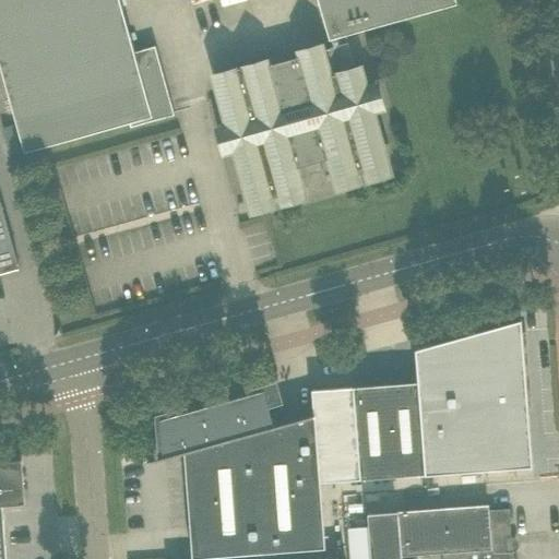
[(119,0),(0,0),(0,66),(19,131),(24,152),(129,122),(131,122),(119,80),(140,74),(140,72),(161,67),(155,46),(133,51),(119,0)]
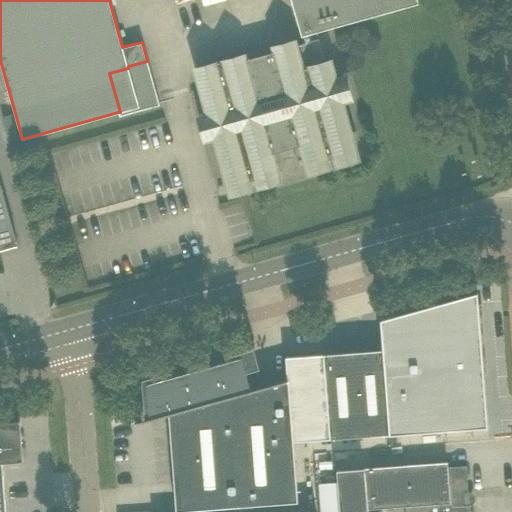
[(291,0),(301,36),(317,32),(418,3),(417,0),(291,0)]
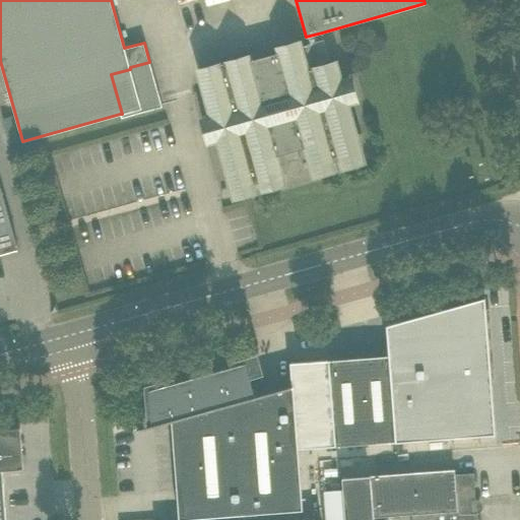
[(355,133),(345,100),(352,98),(348,83),(341,85),(335,62),(330,63),(324,41),(301,47),(299,40),(274,47),(276,53),(252,60),(249,54),(195,69),(207,116),(203,117),(209,137),(216,136),(232,191),(281,177),(275,155),(283,153),(286,161),(300,158),(297,149),(306,147),(312,168),(313,168),(313,167),(342,158),(345,157),(348,154),(350,153),(352,151),(354,147),(354,146),(355,144),(355,142),(355,140),(355,139),(355,137),(355,135),(355,133)]
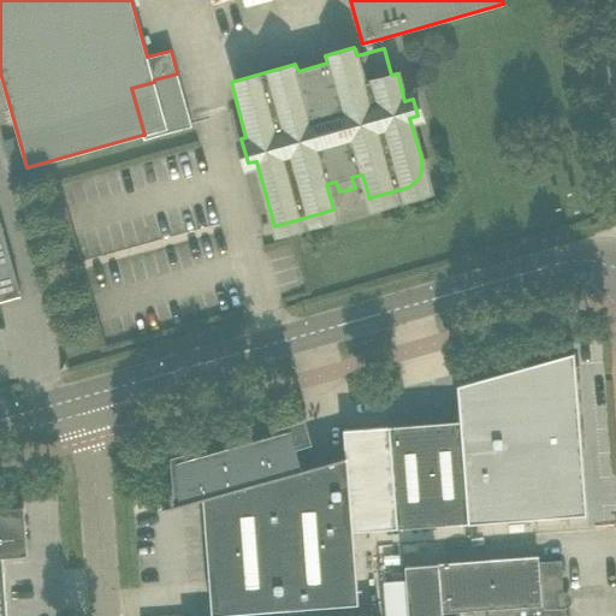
[(0,300),(21,295),(0,221),(0,300)]
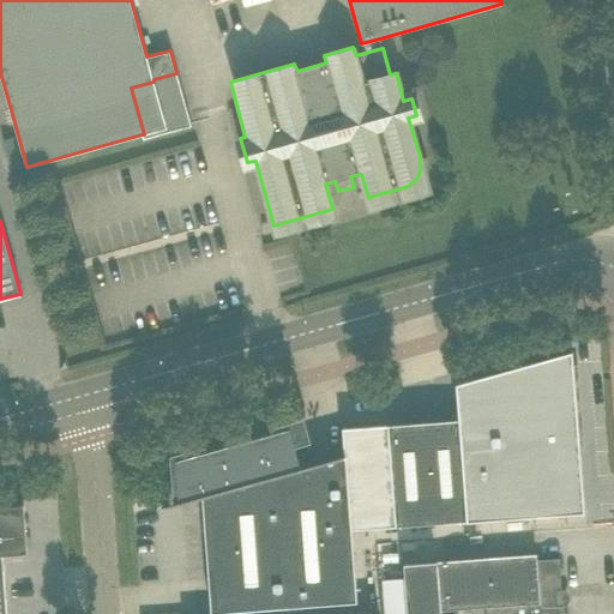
[(390,425),(387,426),(396,527),(584,512),(581,457),(572,351),(475,378),(456,384),(458,420),(390,425)]
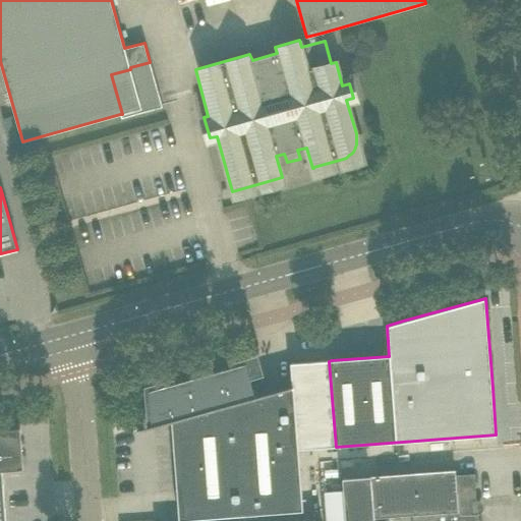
[(245,363),(149,391),(151,418),(152,426),(156,424),(156,426),(171,422),(179,520),(302,511),(298,450),(336,447),(329,361),(329,360),(290,363),(292,387),(254,397),(245,363)]
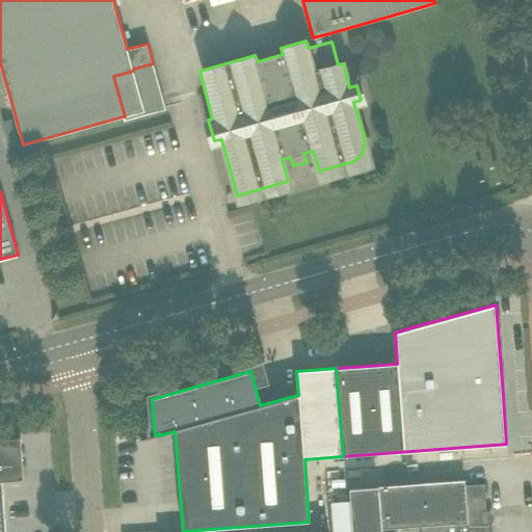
[(6,531),(2,480),(23,479),(20,437),(0,439),(0,531),(6,531)]
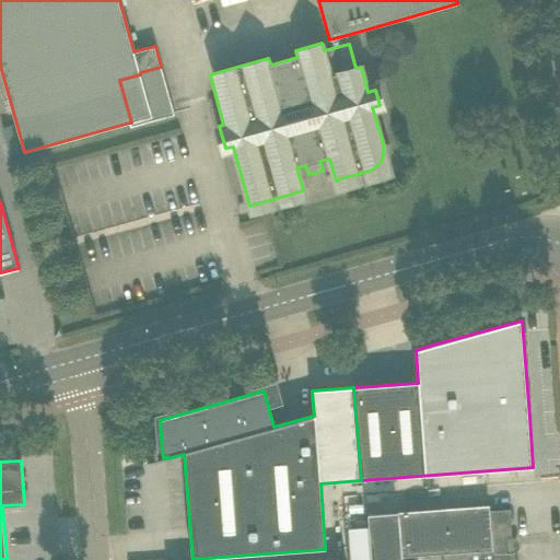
[(398,512),(368,515),(371,559),(401,559),(403,557),(448,553),(448,559),(513,559),(513,552),(508,552),(506,538),(512,538),(510,510),(489,511),(488,505),(398,512)]
